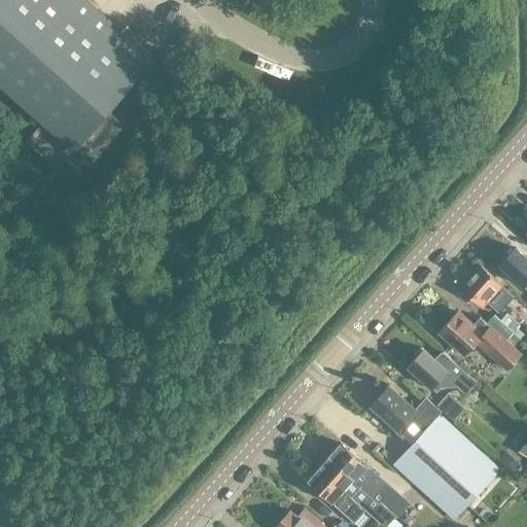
[(88,0),(0,0),(0,83),(43,123),(27,141),(73,182),(125,125),(108,110),(154,58),(88,0)]
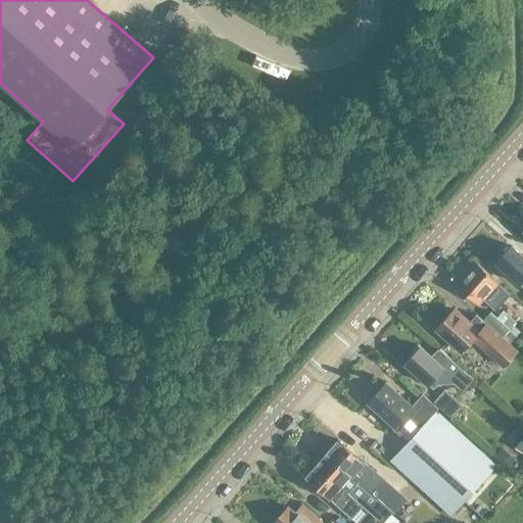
[(522,255),(512,245),(496,263),(520,283),(522,286),(522,255)]
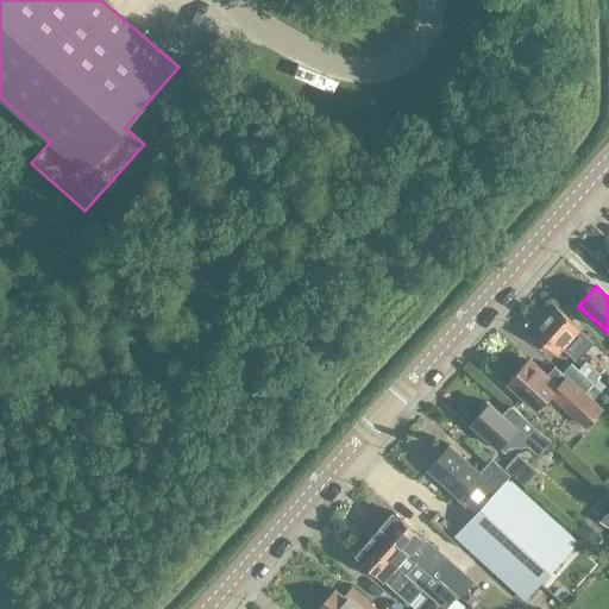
[(558,356),(581,332),(554,307),(532,332),(558,356)]
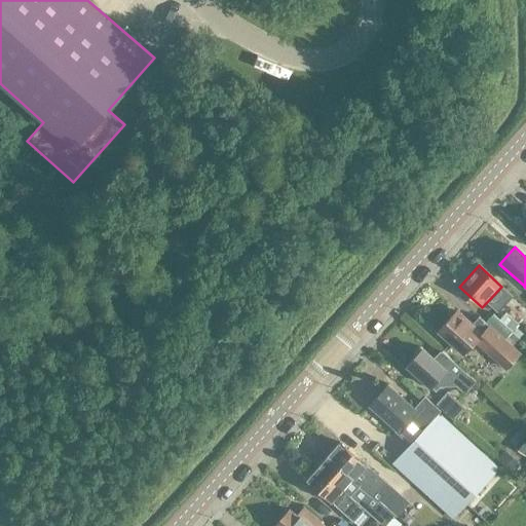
[(456,312),(439,332),(464,354),(477,341),(508,369),(522,352),(502,336),(490,326),(483,333),(482,335),(456,312)]
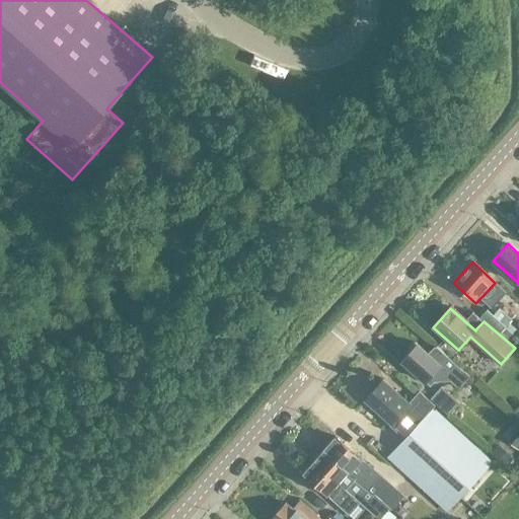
[(417,345),(401,362),(425,383),(430,388),(435,383),(451,382),(459,390),(469,378),(453,363),(436,348),(429,356),(417,345)]
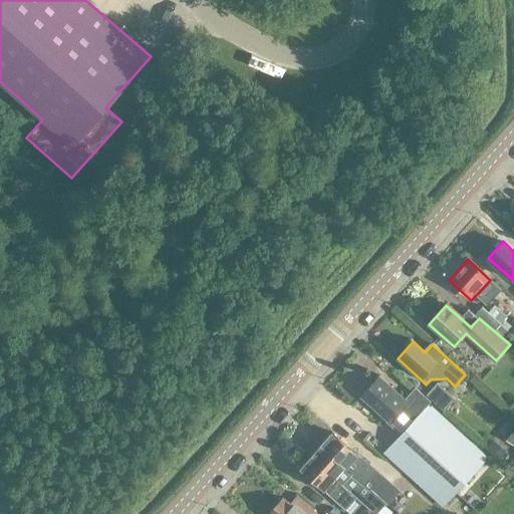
[(387,421),(388,420),(393,424),(406,410),(416,419),(386,452),(444,506),(488,458),(429,404),(431,402),(415,389),(405,400),(379,377),(360,399),(387,421)]
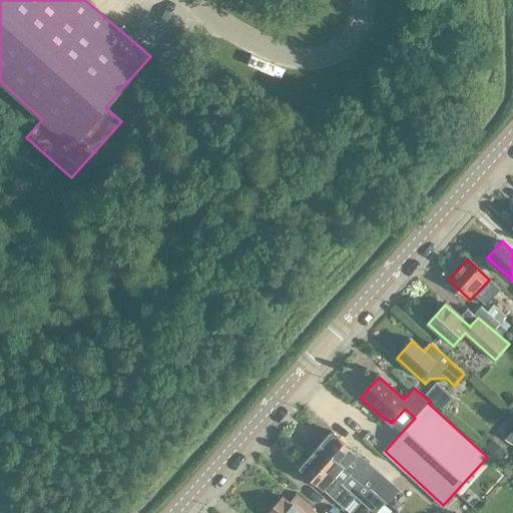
[(427,395),(449,406),(457,391),(434,380),(427,395)]
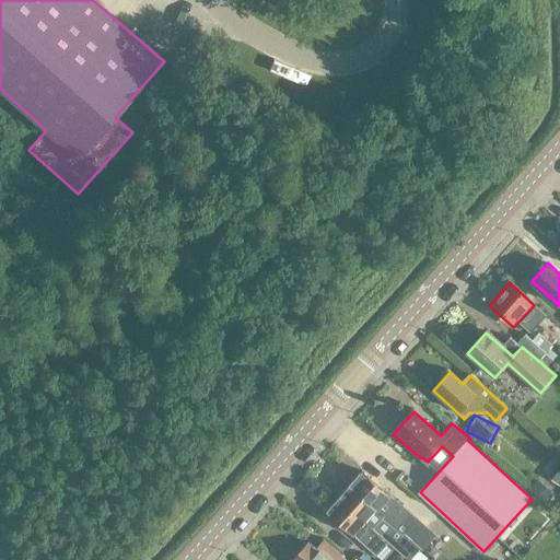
[(361,471),(349,485),(420,549),(433,536),(361,471)]
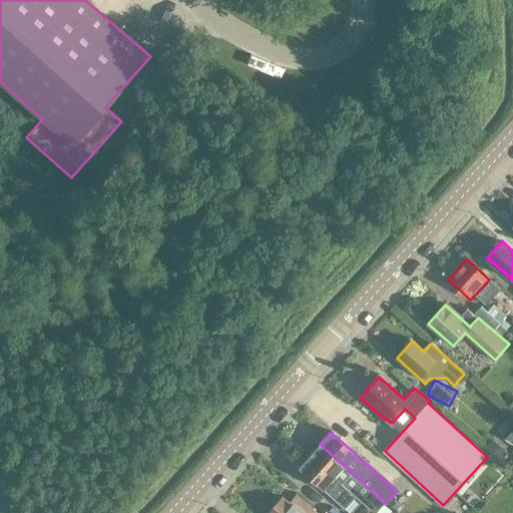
[(385,503),(320,444),(309,457),(361,503),(363,502),(376,512),(385,503)]
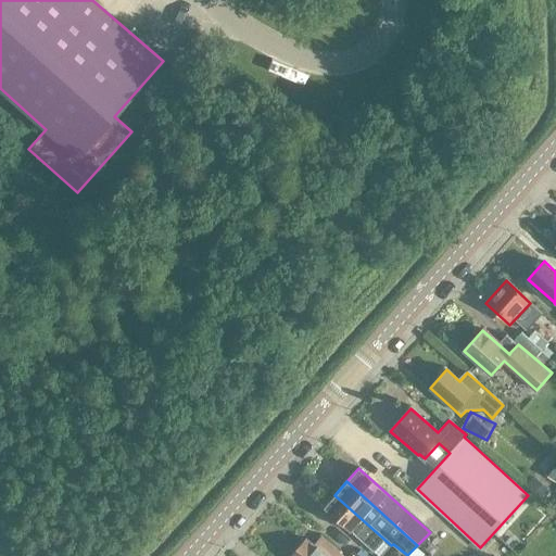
[(381,555),(391,545),(335,495),(323,507),(358,540),(361,538),(380,555),(381,555)]
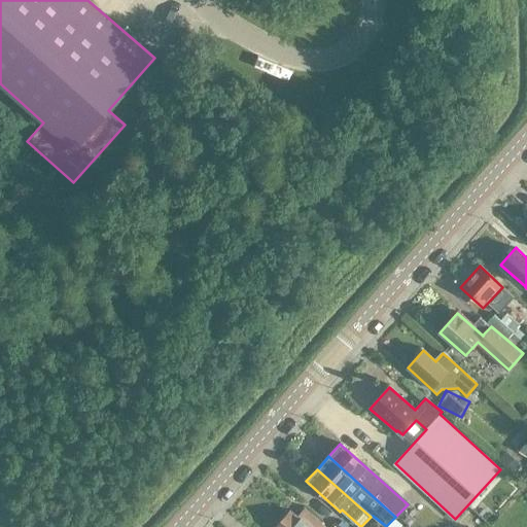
[(324,526),(309,513),(301,522),(290,513),(276,526),(324,526)]
